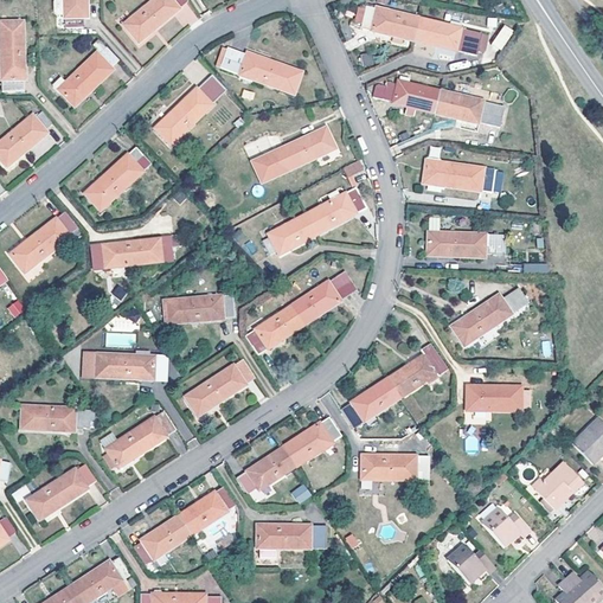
[(82,25),(82,17),(82,1),(85,1),(85,0),(51,0),(51,10),(55,12),(63,12),(63,15),(64,15),(64,25),(82,25)]
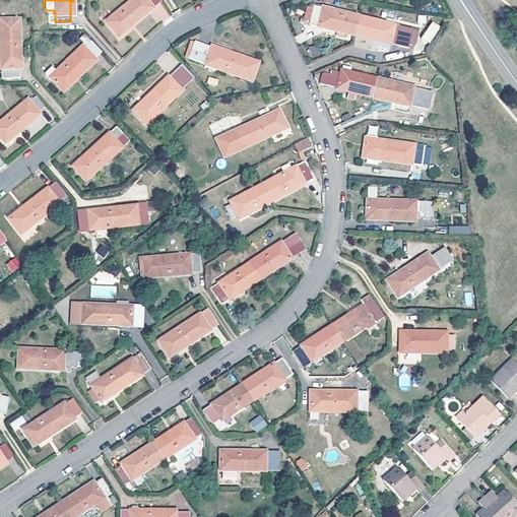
[(127,0),(111,14),(113,16),(107,22),(117,35),(158,0),(127,0)]
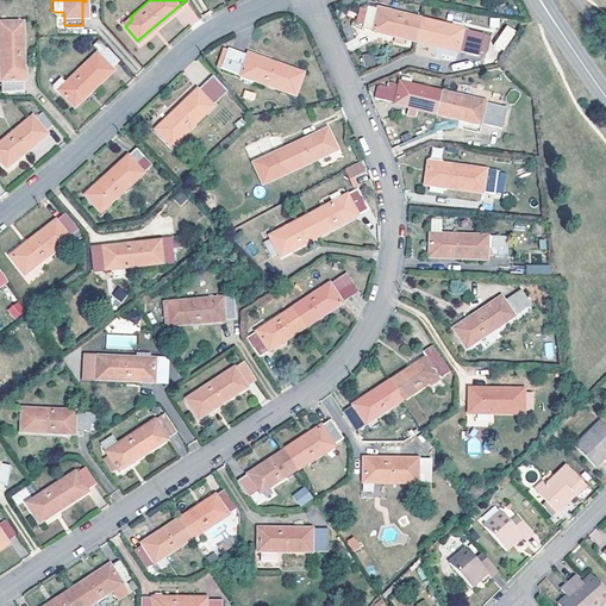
[(361,26),(366,6),(358,4),(354,24),(361,26)]
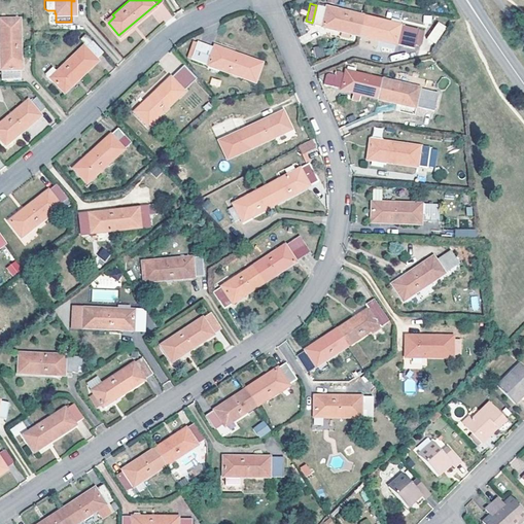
[(358,33),(362,13),(336,7),(324,4),(317,3),(316,5),(312,23),(357,33),(358,33)]
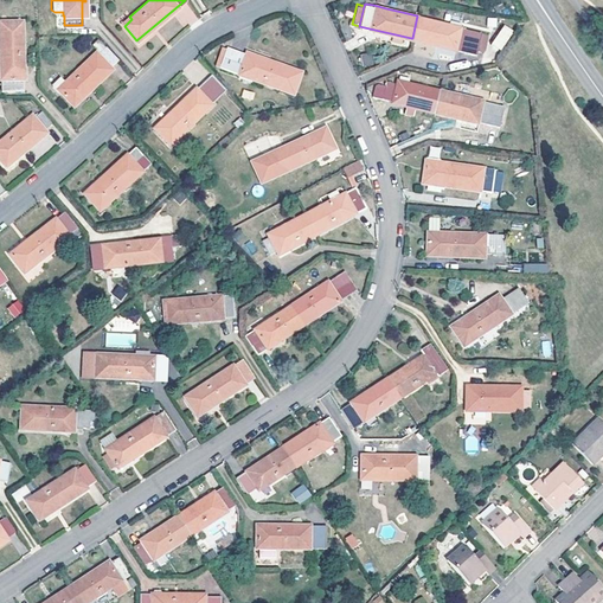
[(447,26),(448,23),(418,15),(417,15),(412,38),(475,52),(476,49),(480,31),(459,25),(459,30),(447,26)]
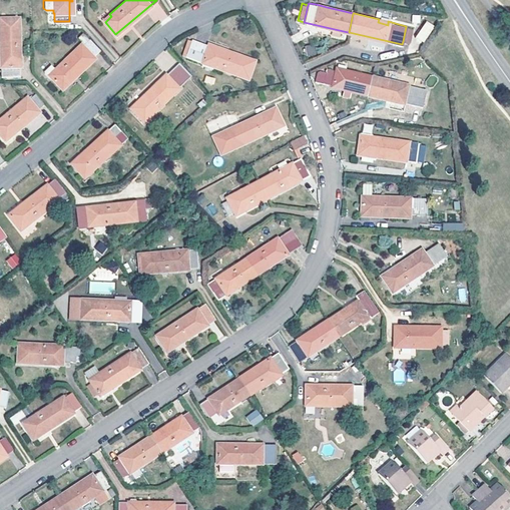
[(18,16),(0,17),(0,75),(19,75),(19,64),(16,64),(15,53),(19,53),(18,16)]
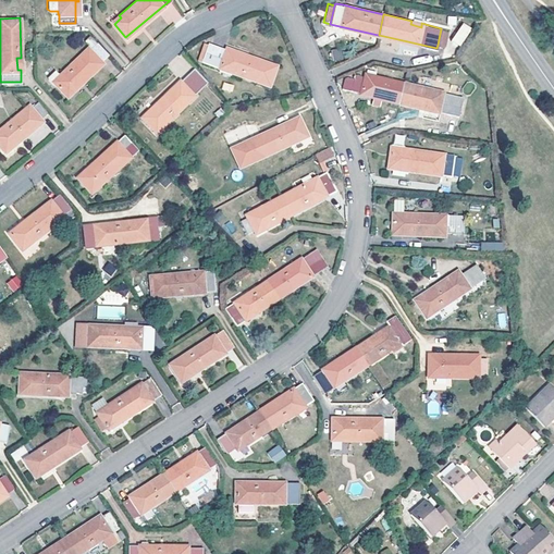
[(443,47),(446,29),(441,28),(438,45),(443,47)]
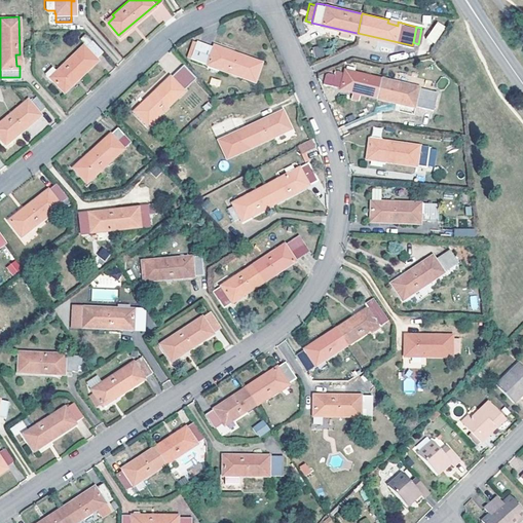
[(83,45),(82,44),(49,76),(63,90),(96,59),(95,57),(101,50),(90,39),(83,45)]
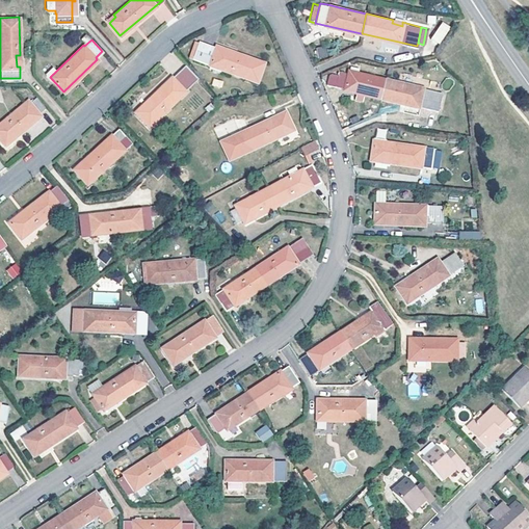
[(209,63),(210,60),(221,64),(220,68),(256,80),(263,61),(214,44),(214,45),(197,40),(191,57),(209,63)]
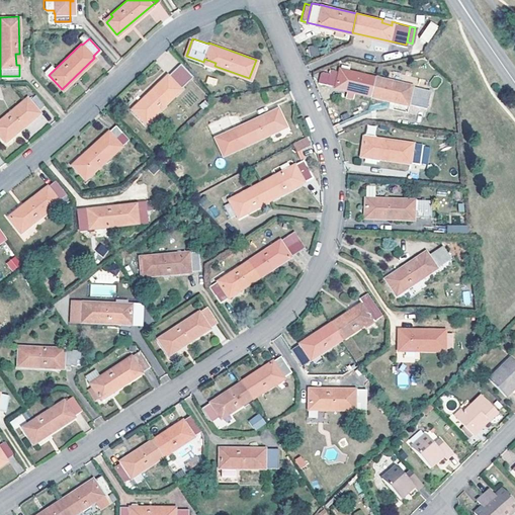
[(317,53),(315,45),(307,47),(309,55),(317,53)]
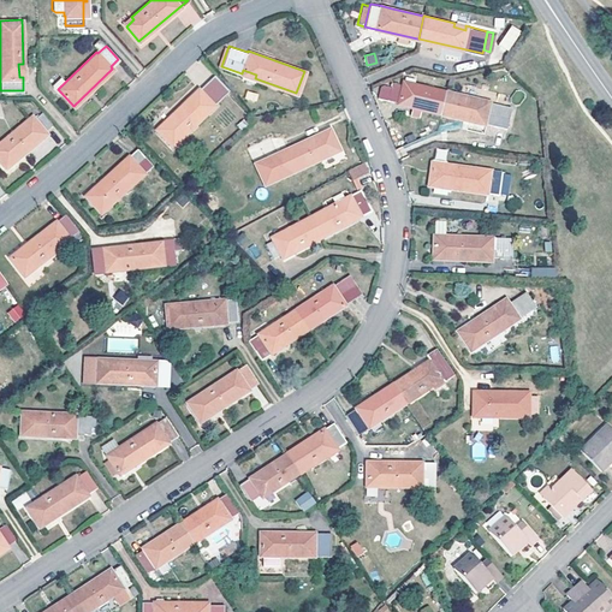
[(229,89),(214,73),(198,88),(197,88),(155,128),(168,142),(180,134),(183,136),(213,105),(213,104),(229,89)]
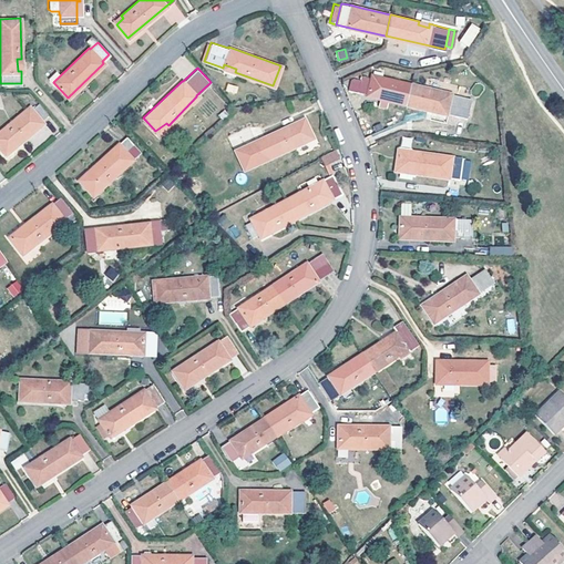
[(387,100),(406,104),(410,82),(381,75),(380,80),(370,78),(360,75),(359,79),(352,77),(349,78),(347,89),(366,93),(366,94),(379,98),(387,100)]
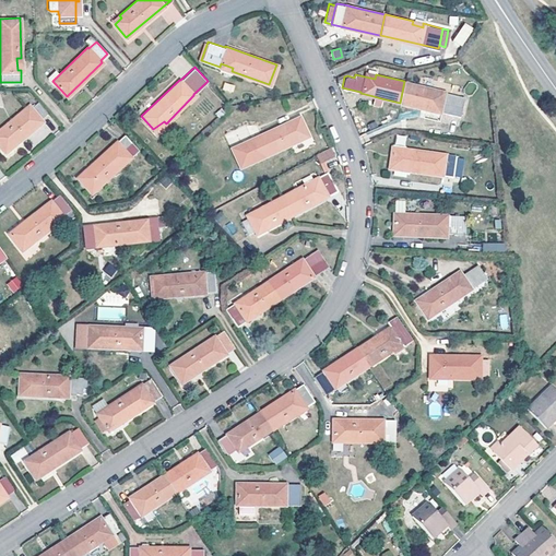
[(221,79),(220,86),(231,90),(232,82),(221,79)]
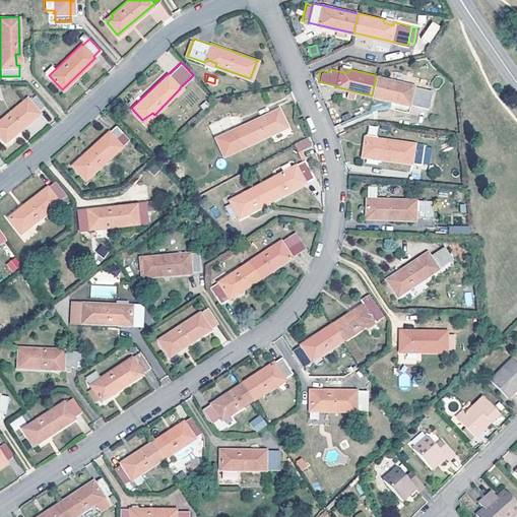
[(376,75),(372,95),(407,104),(408,103),(427,107),(432,89),(411,84),(411,87),(402,85),(403,82),(376,75)]
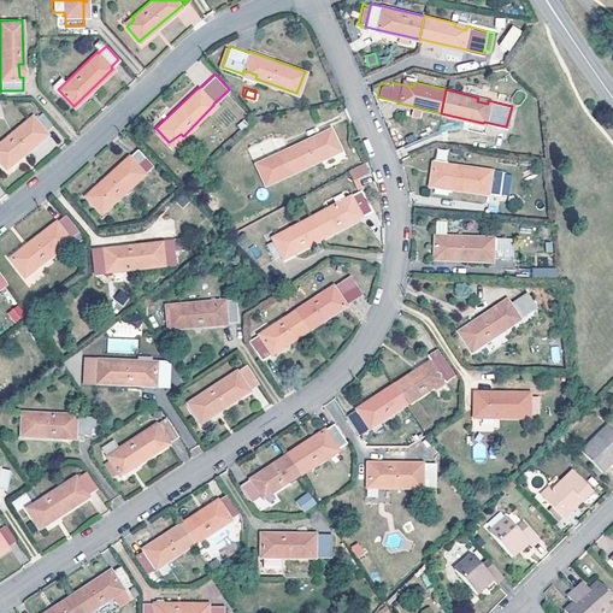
[(34,117),(31,116),(0,141),(0,146),(0,161),(5,168),(46,133),(43,130),(52,123),(41,111),(34,117)]
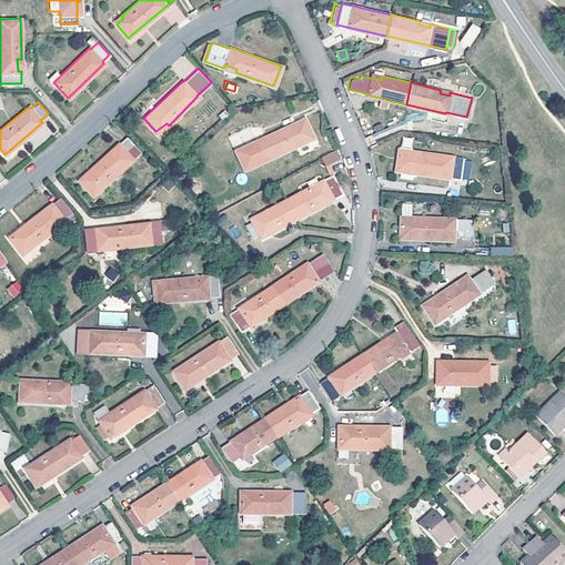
[(263,160),(264,160),(313,137),(303,118),(254,140),(255,141),(236,149),(245,168),(263,160)]
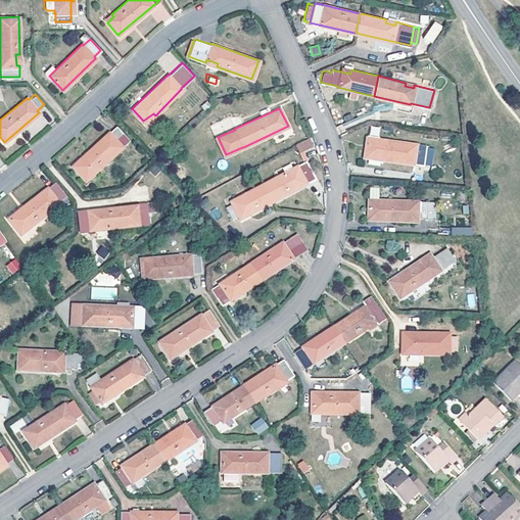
[(376,134),(377,125),(369,124),(368,133),(376,134)]
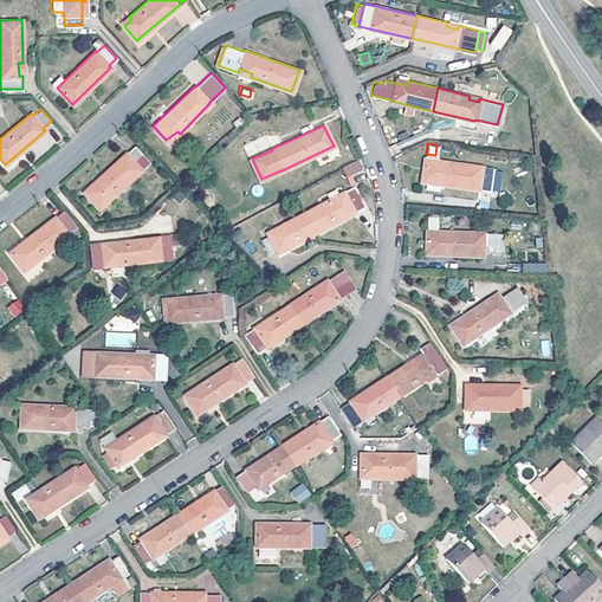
[(136,147),(134,144),(83,191),(96,205),(107,195),(109,199),(117,191),(149,161),(136,147)]
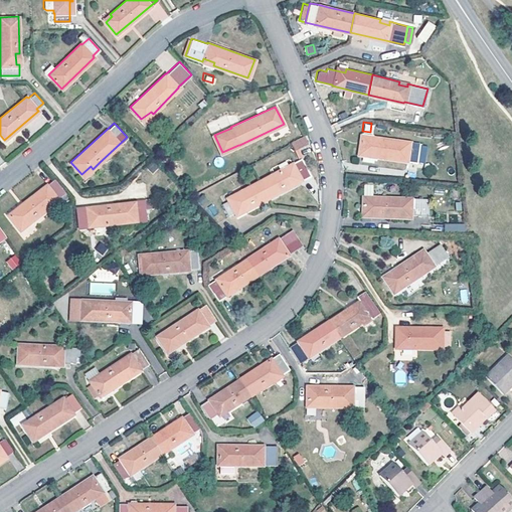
[(416,161),(418,142),(360,135),(358,153),(416,161)]
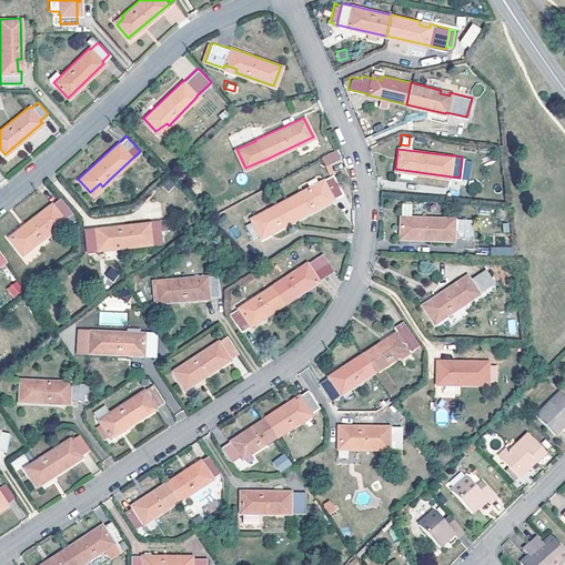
[(313,208),(312,204),(321,200),(323,203),(342,192),(332,173),(286,198),(296,218),(313,208)]
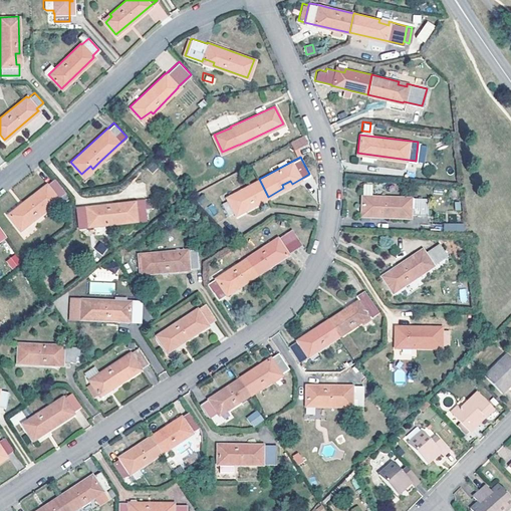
[(27,219),(29,222),(65,193),(53,178),(52,179),(7,214),(17,226),(27,219)]
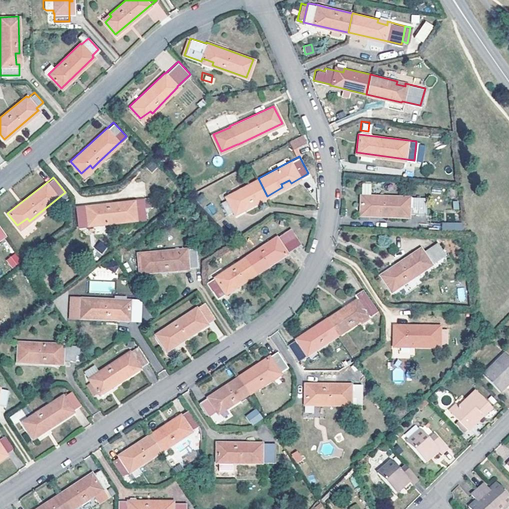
[(241,205),(243,208),(267,196),(258,178),(225,196),(226,198),(220,201),(226,214),(233,210),(241,205)]
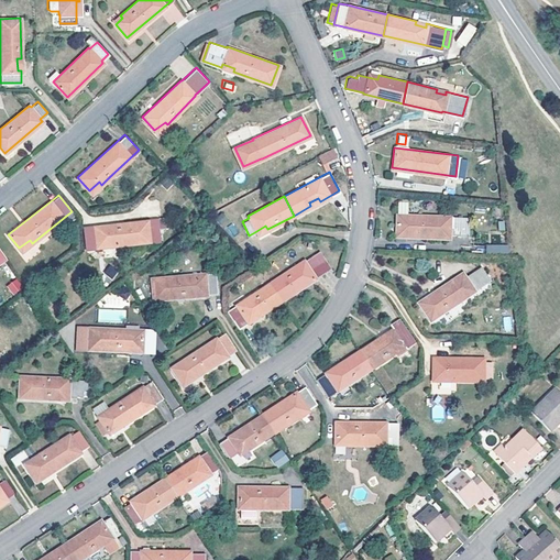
[(397,200),(396,213),(407,213),(407,200),(397,200)]
